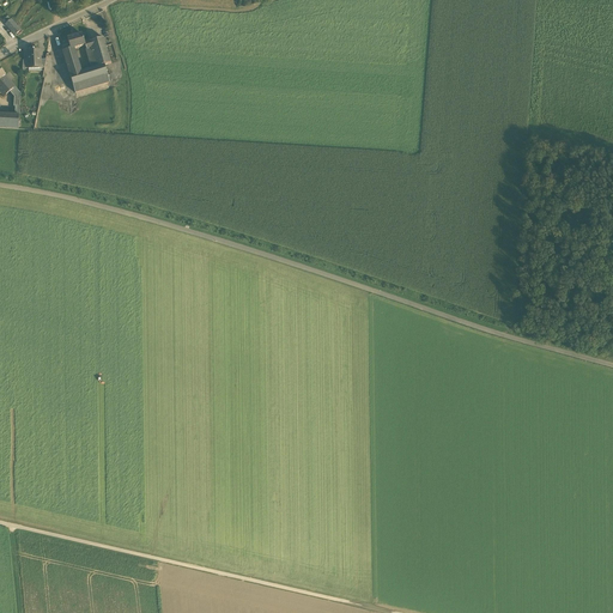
[(5,25),(14,36),(20,30),(11,19),(5,25)]
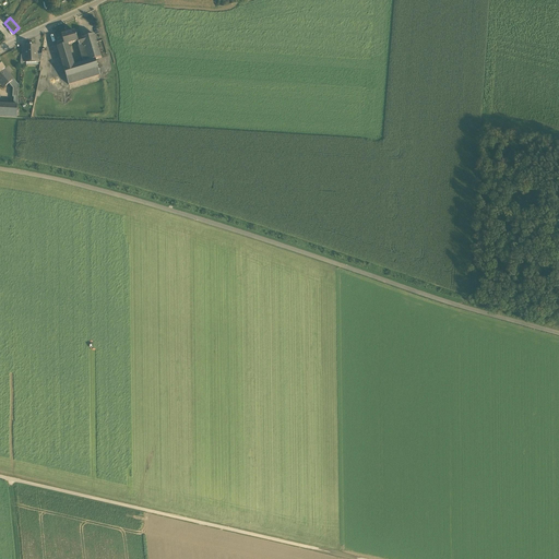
[(68,32),(79,27),(75,20),(64,24),(68,32)]
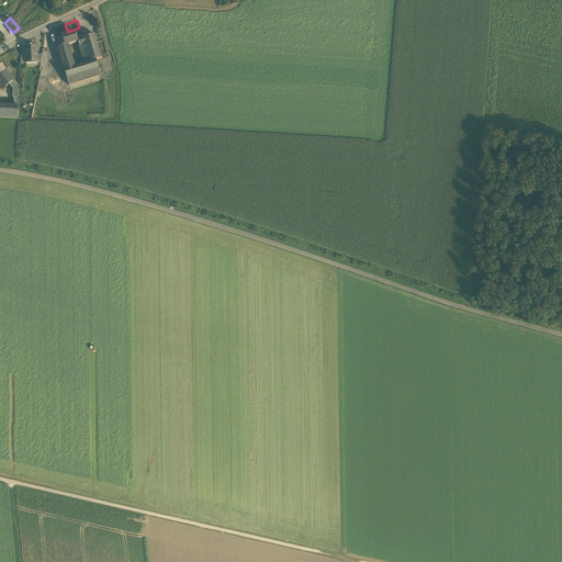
[(64,43),(65,46),(68,45),(78,42),(77,40),(75,32),(62,36),(64,43)]
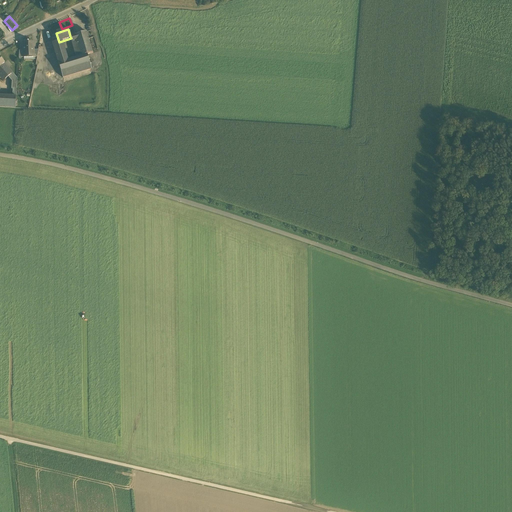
[(76,40),(77,43),(89,39),(86,32),(75,35),(70,36),(71,38),(72,42),(76,40)]
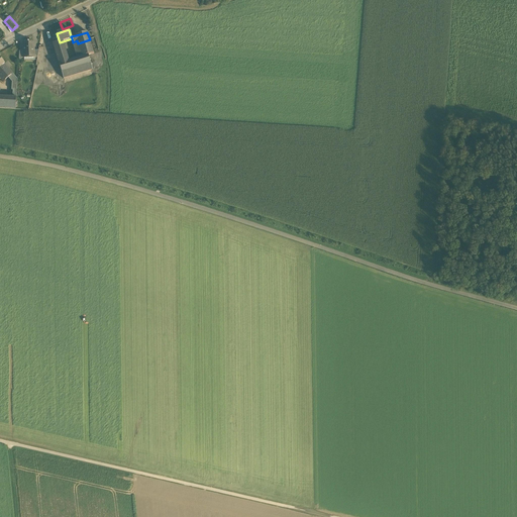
[(53,41),(59,64),(69,61),(63,41),(60,42),(59,39),(53,41)]
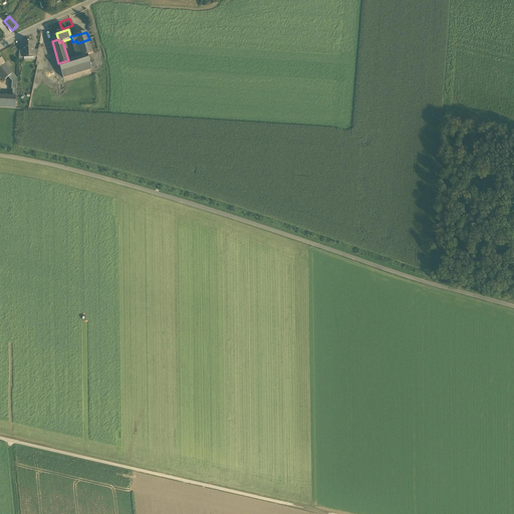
[(93,53),(89,39),(77,43),(81,56),(87,54),(87,55),(93,53)]
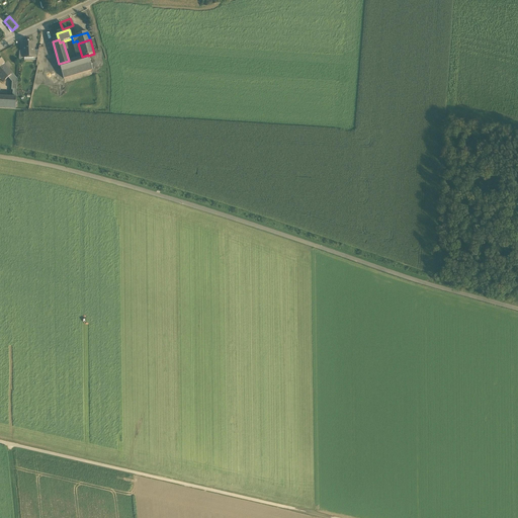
[(72,42),(76,59),(82,57),(78,44),(77,40),(73,42),(72,42)]
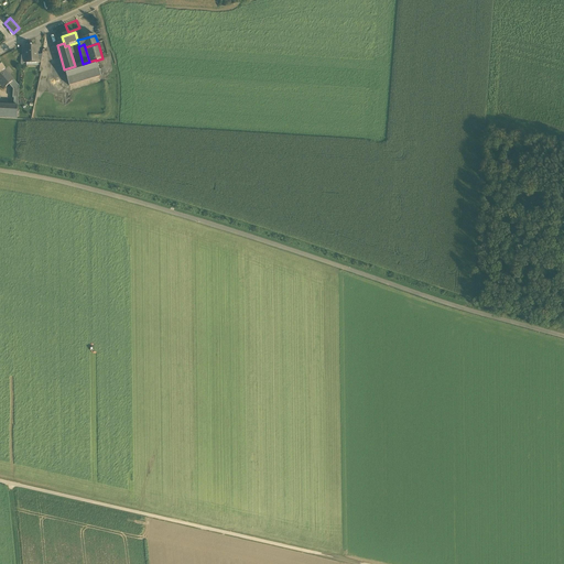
[(38,65),(38,63),(38,55),(38,54),(36,54),(35,46),(32,46),(30,46),(25,46),(25,55),(25,64),(26,64),(26,66),(38,65)]
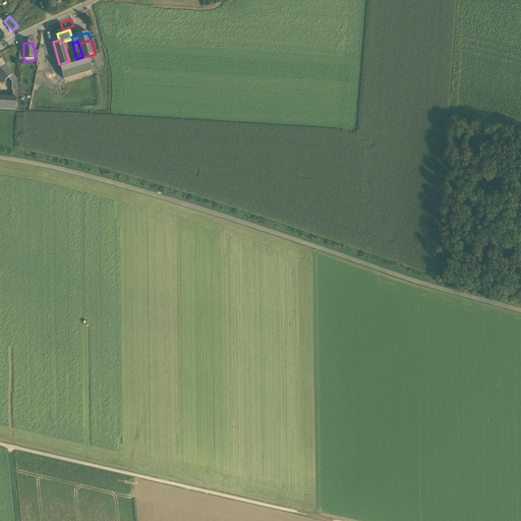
[(76,59),(69,61),(59,64),(64,79),(94,70),(89,56),(89,55),(82,57),(76,59)]
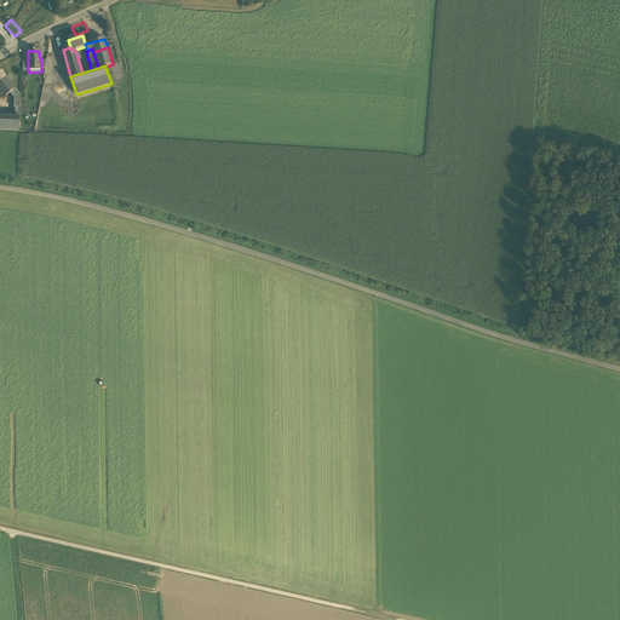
[(15,98),(13,108),(16,108),(15,116),(19,116),(21,95),(5,78),(0,81),(0,95),(4,98),(10,93),(15,98)]
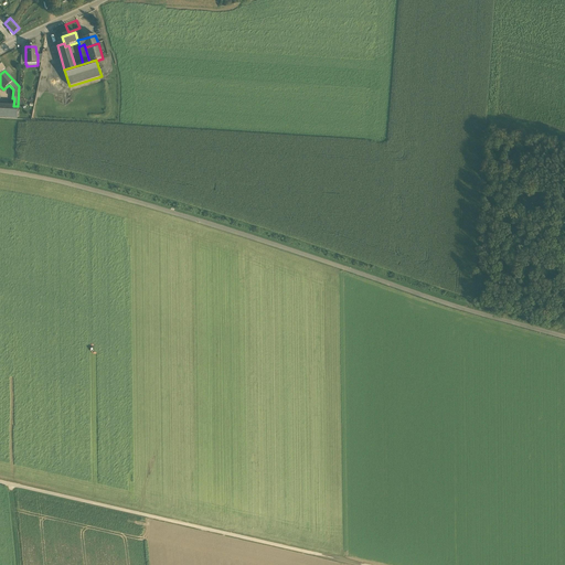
[(0,118),(17,119),(18,106),(13,106),(9,106),(0,105),(0,118)]
